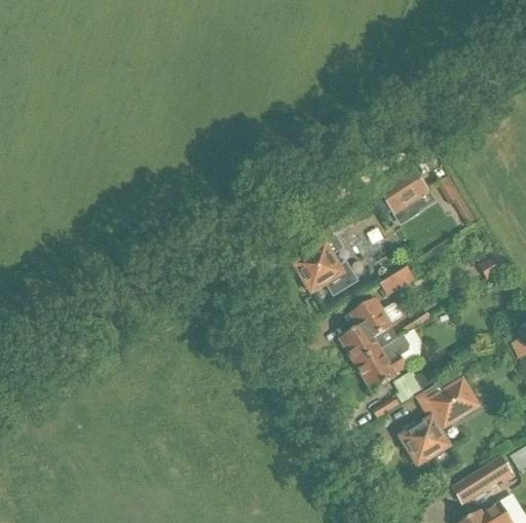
[(395,211),(424,192),(411,170),(381,189),(395,211)]
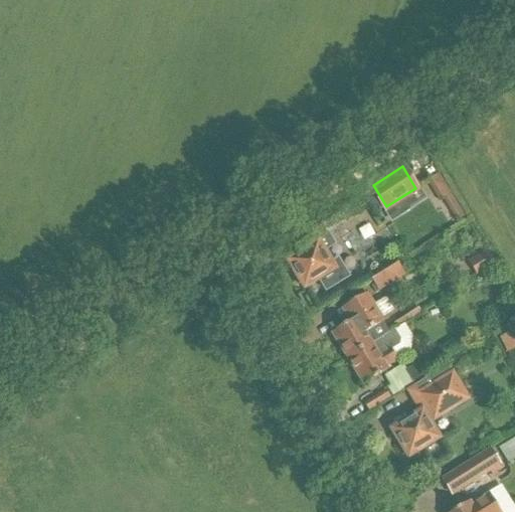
[(428,183),(442,203),(459,192),(445,172),(428,183)]
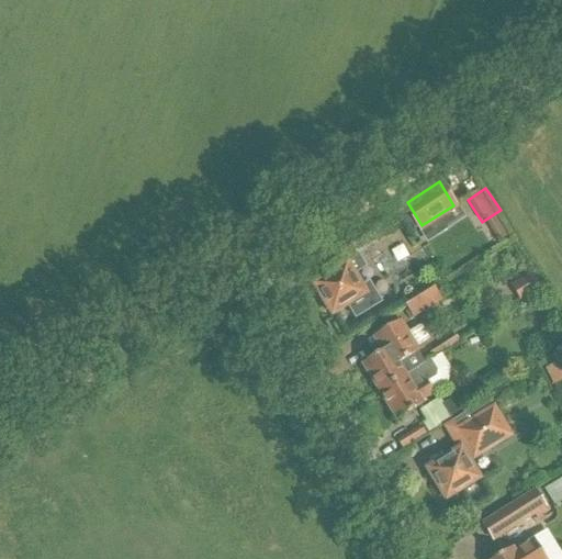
[(360,283),(353,272),(360,268),(351,254),(375,238),(367,225),(333,246),(344,263),(313,282),(324,300),(322,302),(325,308),(328,308),(332,312),(347,303),(355,316),(381,300),(369,280),(360,283)]
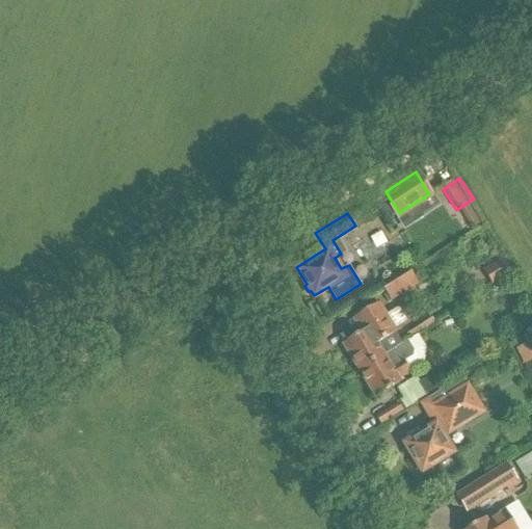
[(493,284),(511,272),(503,257),(483,268),(493,284)]
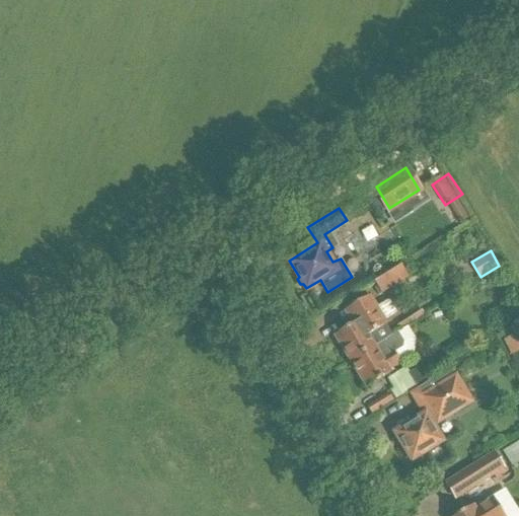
[(382,292),(409,276),(400,263),(374,279),(382,292)]
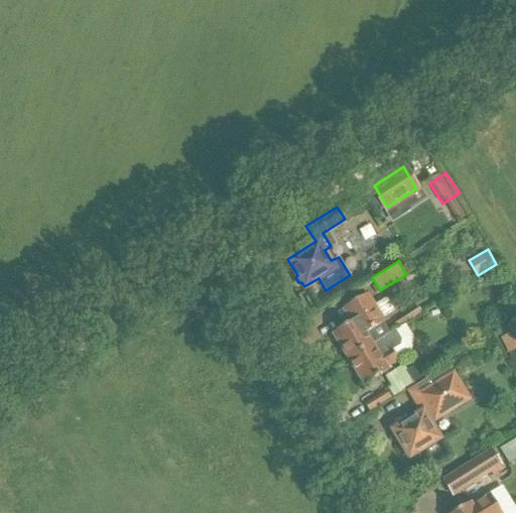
[(349,322),(332,332),(348,359),(382,338),(381,336),(375,327),(386,319),(368,291),(341,307),(349,322)]
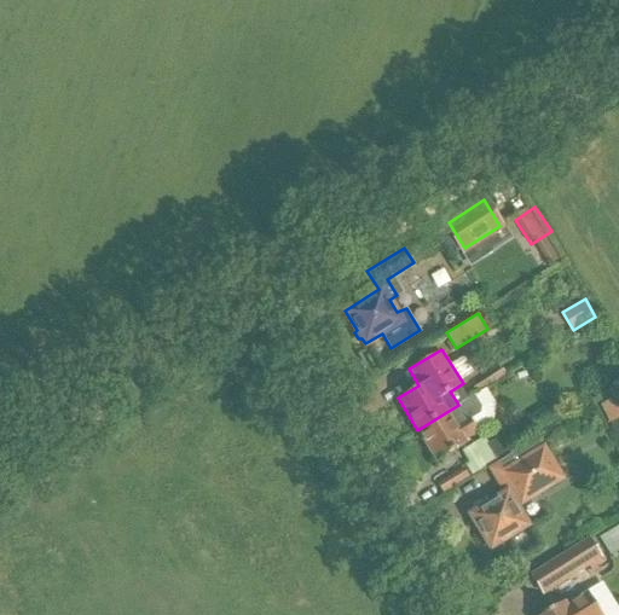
[(458,405),(417,430),(435,460),(466,442),(463,440),(479,431),(472,418),(481,412),(482,405),(475,393),(457,402),(458,405)]
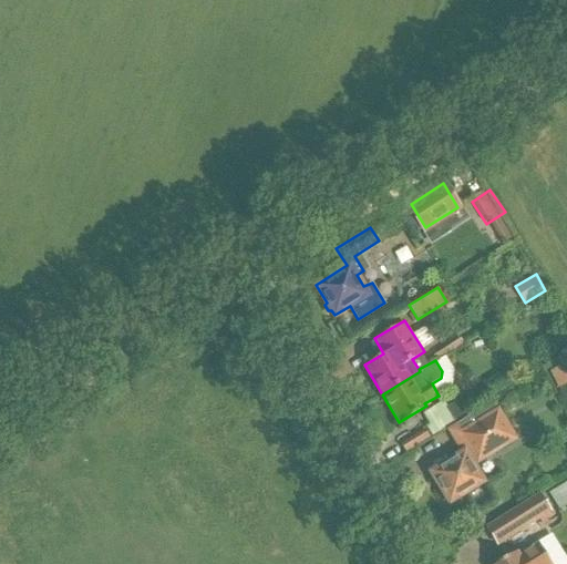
[(566,388),(566,362),(557,368),(566,388)]
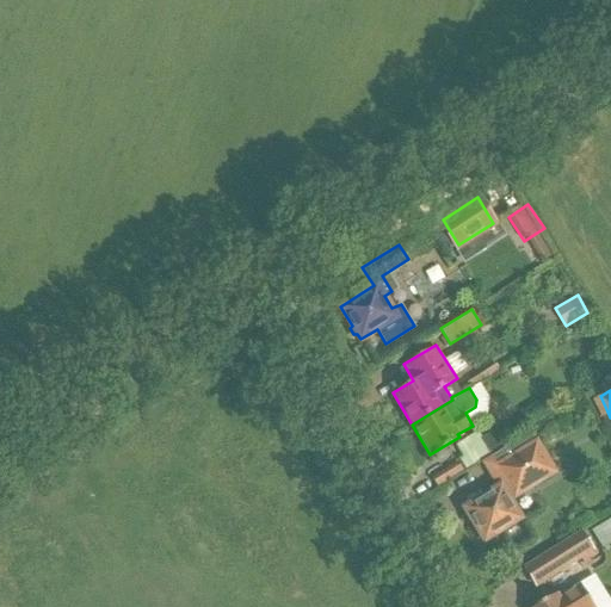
[(530,426),(554,410),(545,397),(522,413),(530,426)]
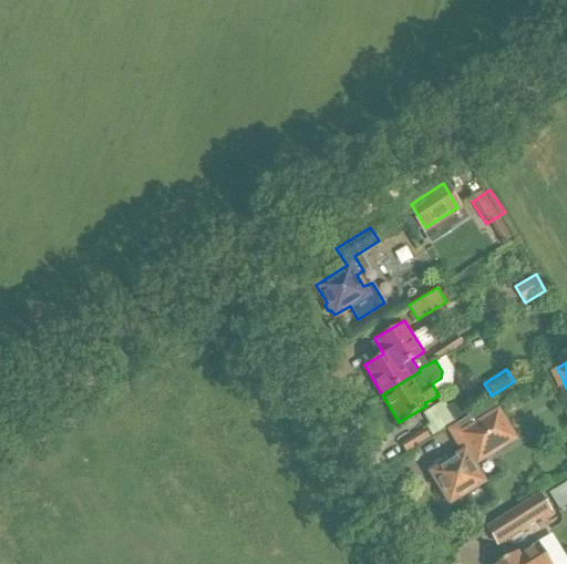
[(443,399),(423,411),(430,423),(426,424),(432,434),(447,424),(447,426),(456,419),(455,418),(470,408),(462,397),(447,406),(443,399)]
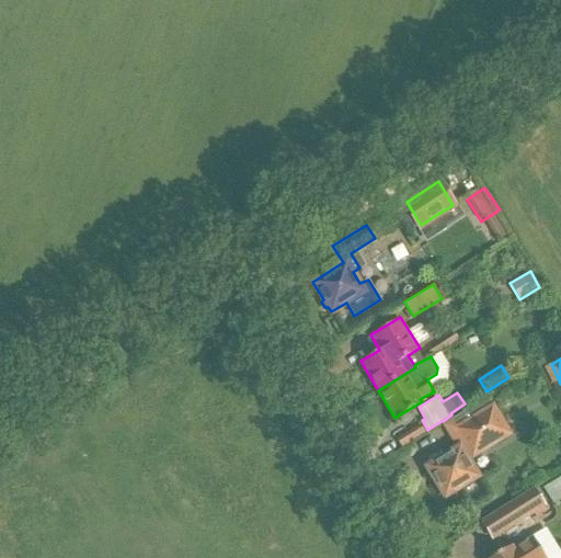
[(444,497),(478,476),(459,445),(461,444),(468,454),(471,459),(479,454),(513,433),(493,401),(492,401),(488,395),(462,411),(451,418),(450,417),(443,421),(441,423),(456,447),(425,466),(444,497)]
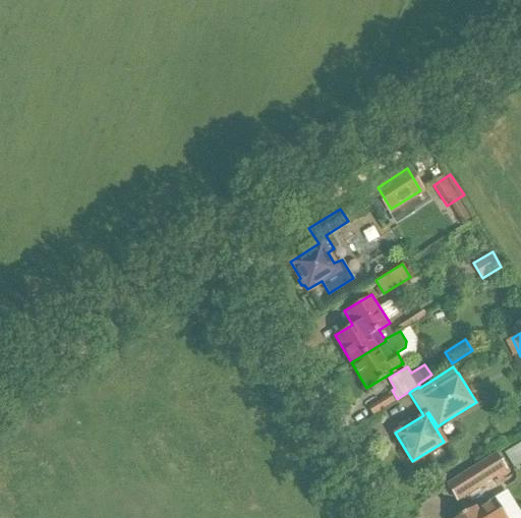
[(513,466),(520,461),(520,441),(504,451),(513,466)]
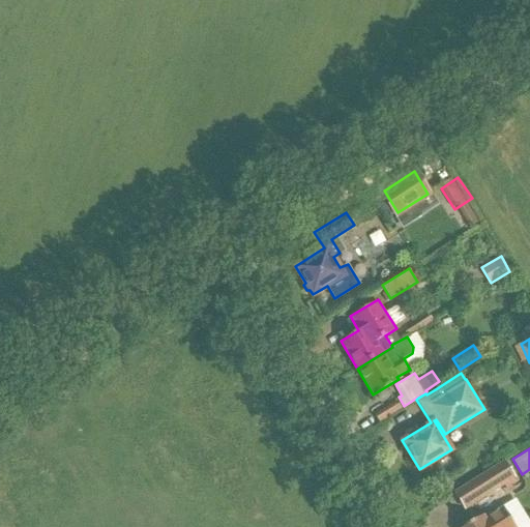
[(465,508),(516,477),(504,459),(453,490),(465,508)]
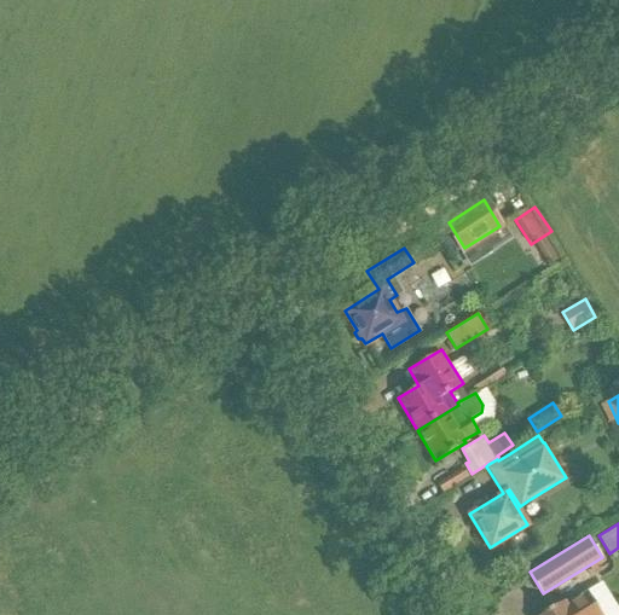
[(603,614),(588,589),(565,602),(563,599),(537,614),(603,614)]
